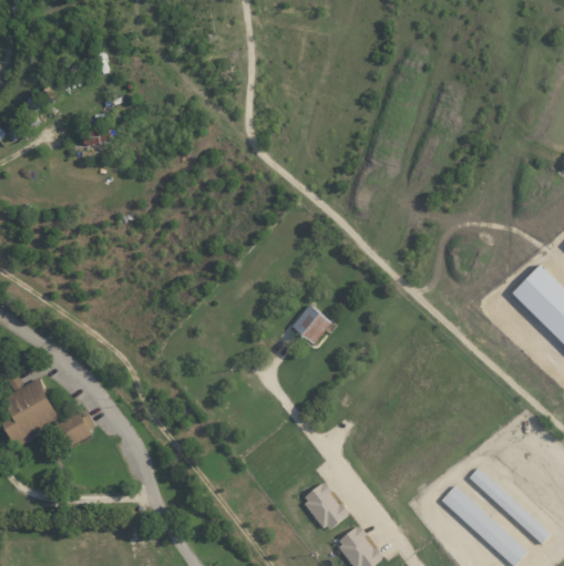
[(110,129),(84,130),(85,144),(111,143),(110,129)]
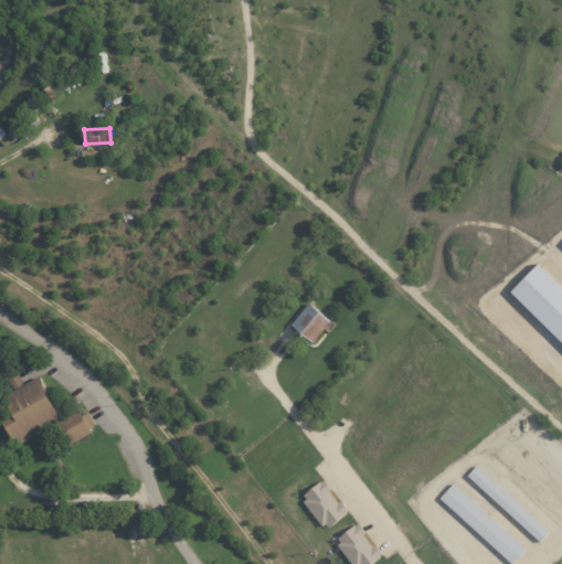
[(561,287),(538,264),(510,293),(561,342),(561,287)]
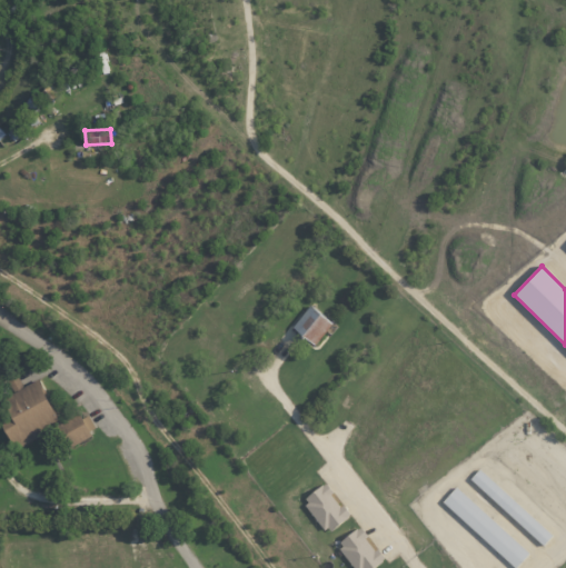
[(317,344),(334,321),(310,305),(295,328),(317,344)]
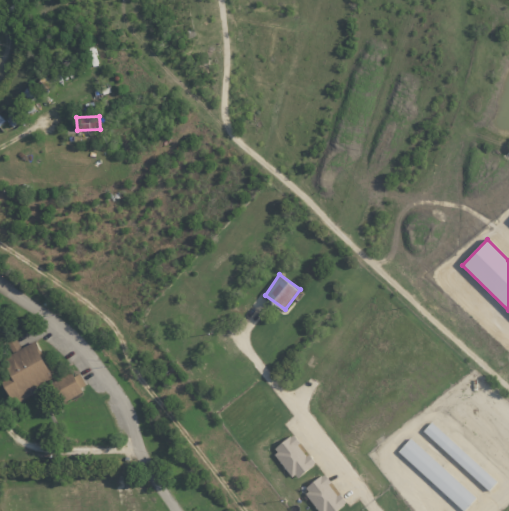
[(37,341),(20,349),(15,339),(7,343),(16,361),(0,369),(15,401),(57,381),(37,341)]
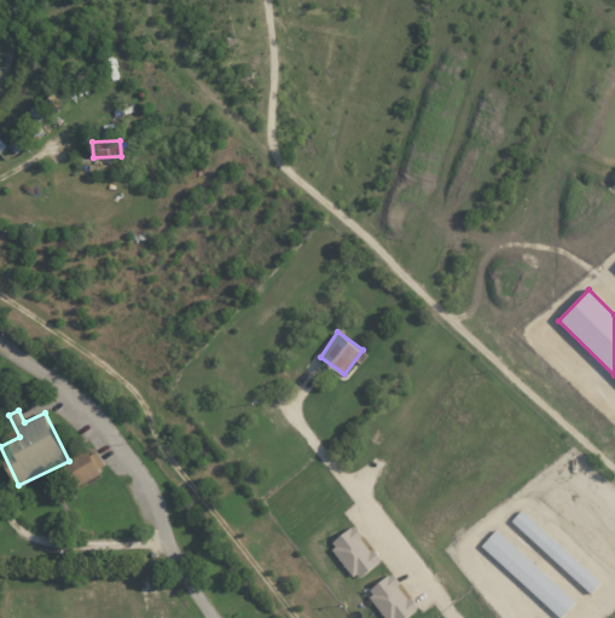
[(102,474),(88,448),(62,462),(76,487),(102,474)]
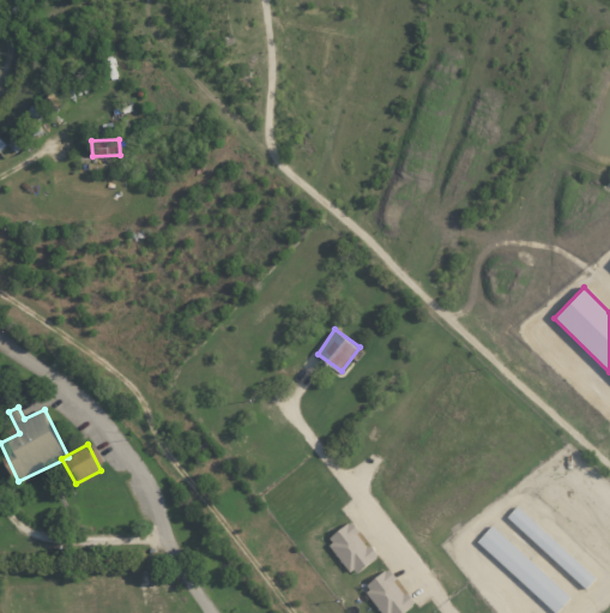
[(595,578),(517,506),(506,517),(585,589),(595,578)]
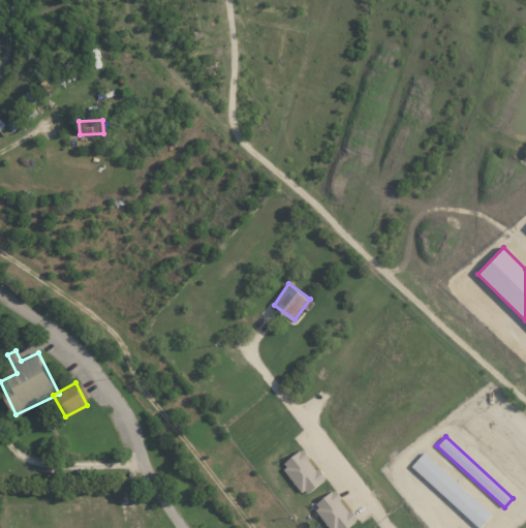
[(282,465),(305,496),(328,479),(320,469),(316,472),(308,460),(310,458),(304,448),(282,465)]
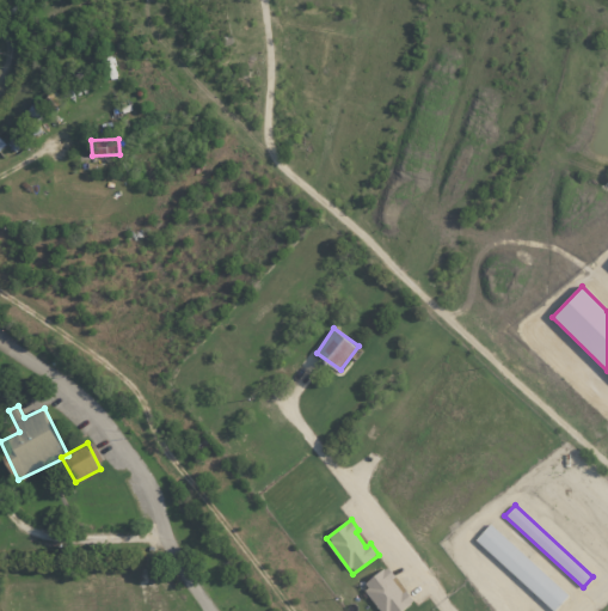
[(569,596),(490,524),(474,541),(553,610),(556,610),(569,596)]
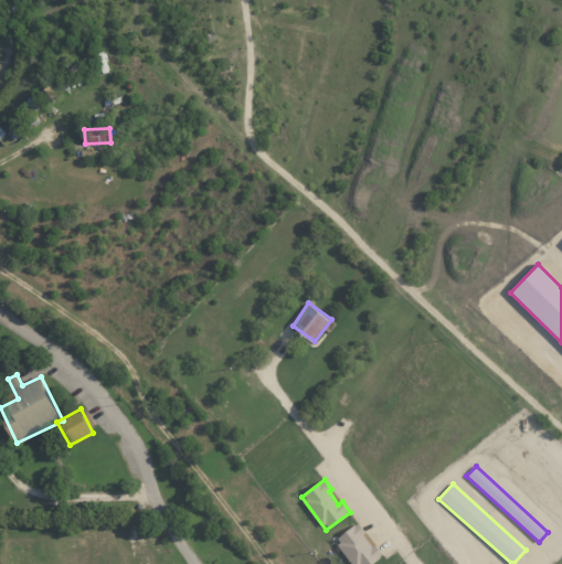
[(359,523),(335,539),(350,563),(372,563),(381,559),(359,523)]
